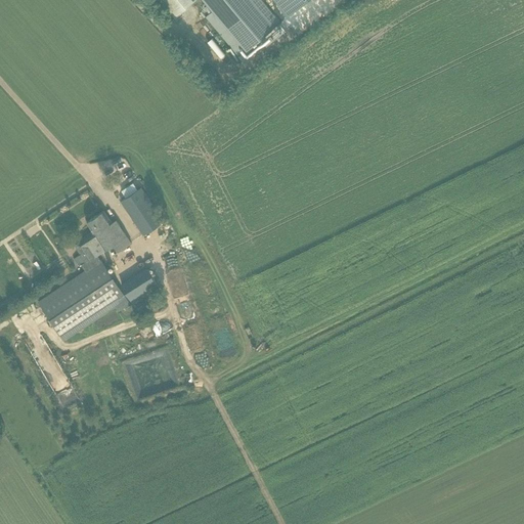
[(160,0),(175,17),(194,0),(160,0)]
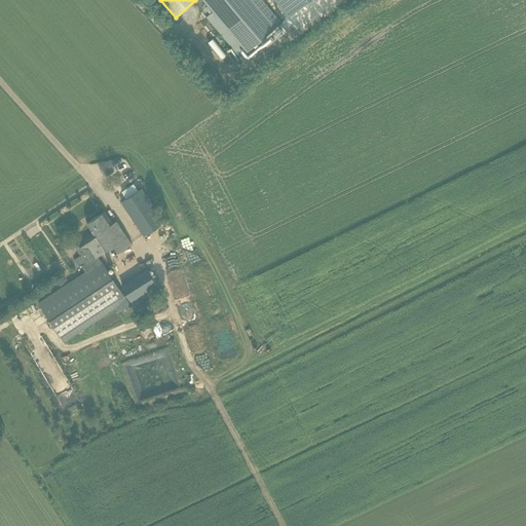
[(202,0),(213,11),(207,17),(246,64),(265,47),(259,41),(275,27),(282,23),(262,0),(202,0)]
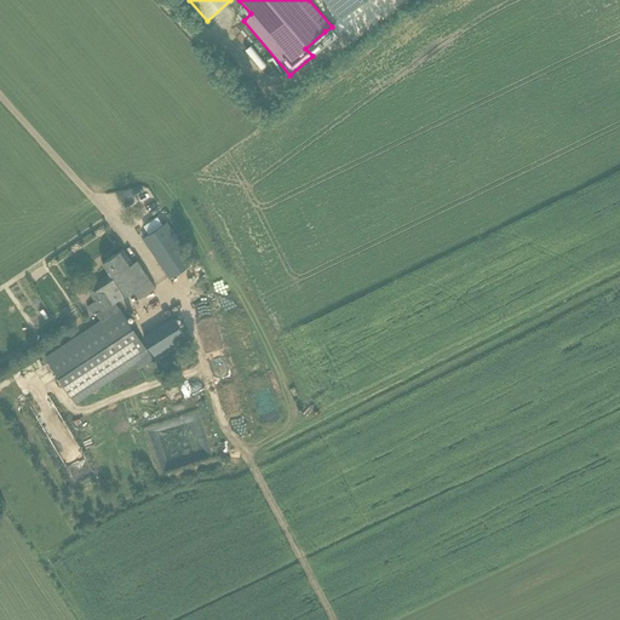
[(326,0),(342,17),(361,0),(326,0)]
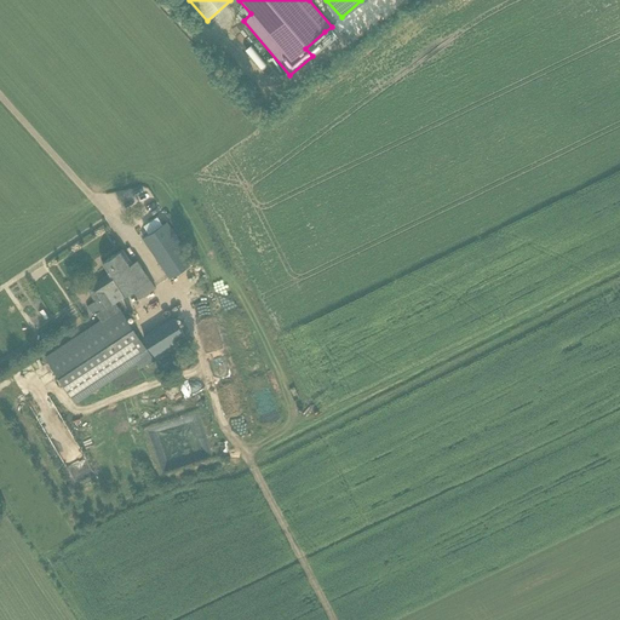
[(250,44),(244,49),(260,68),(267,63),(250,44)]
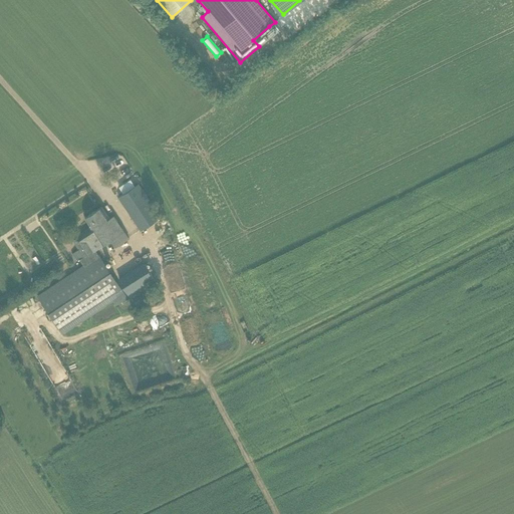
[(118,197),(141,231),(161,218),(139,184),(118,197)]
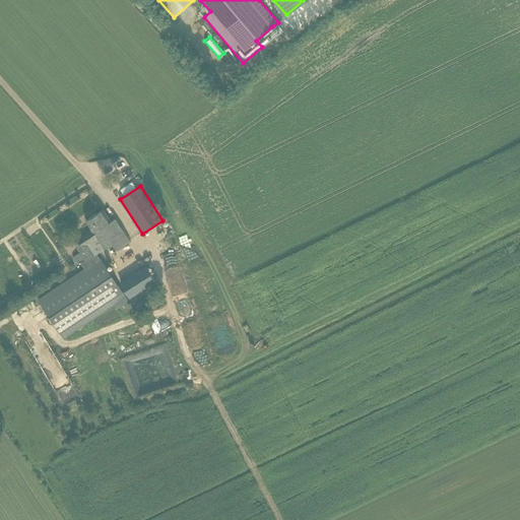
[(80,263),(84,268),(100,258),(96,253),(112,244),(116,251),(130,242),(115,218),(111,220),(103,209),(86,220),(92,230),(74,242),(80,252),(73,257),(78,264),(80,263)]
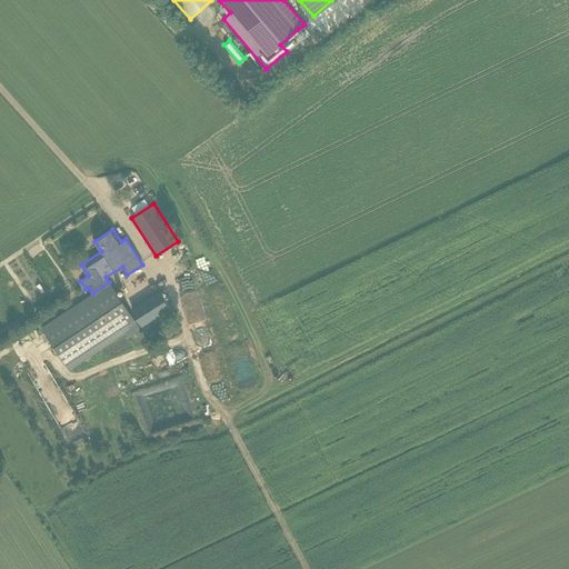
[(109,282),(92,293),(41,328),(66,365),(135,320),(109,282)]
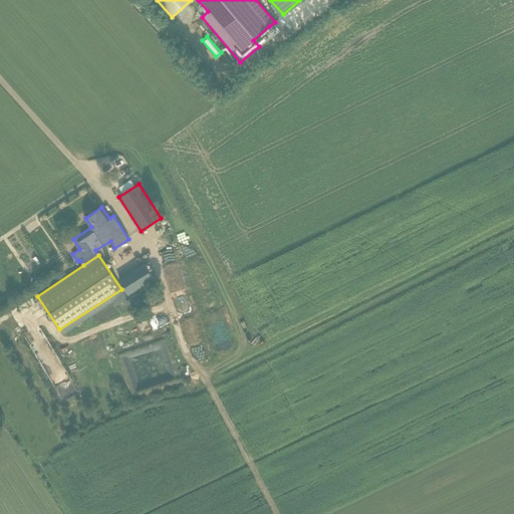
[(118,278),(131,299),(158,282),(145,262),(118,278)]
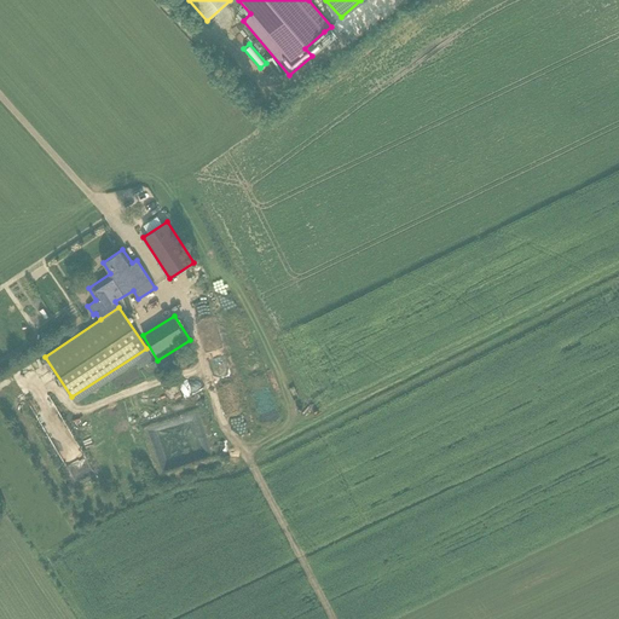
[(61,421),(47,389),(30,397),(44,428),(61,421)]
